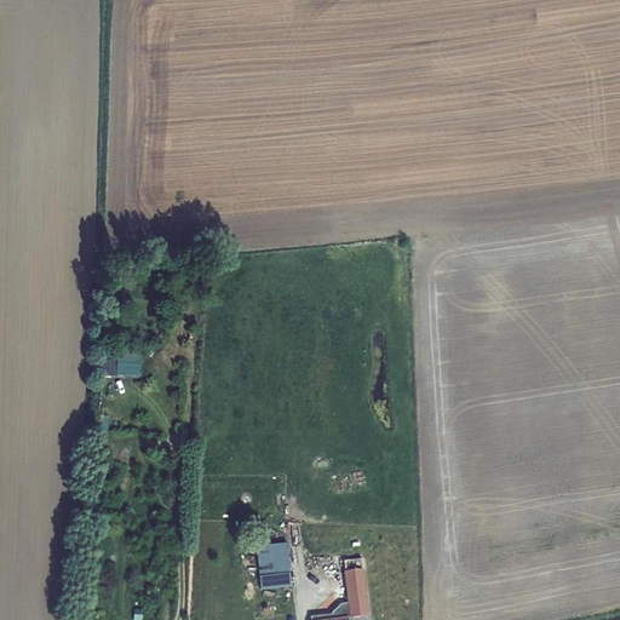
[(116,375),(139,377),(139,346),(118,345),(116,375)]
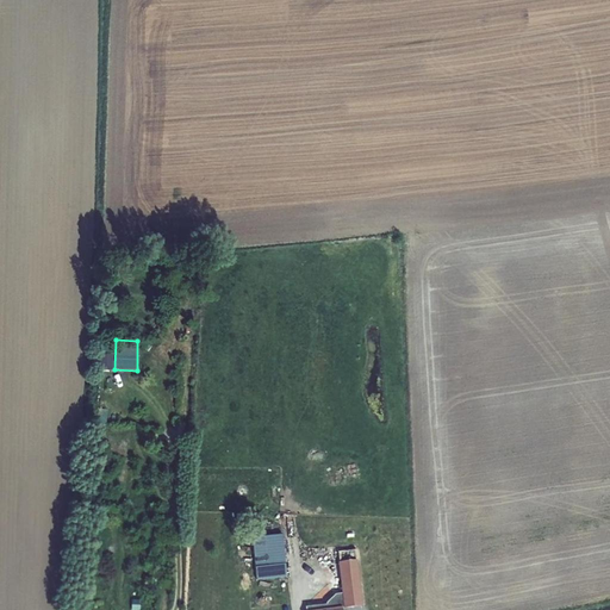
[(98,369),(112,369),(113,346),(100,344),(100,354),(98,354),(98,369)]
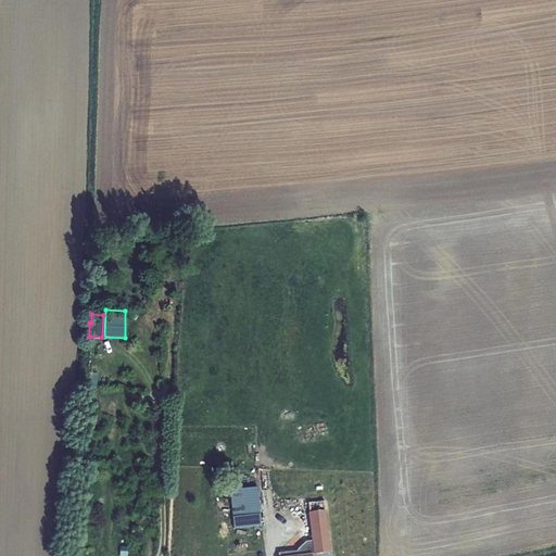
[(87,374),(86,388),(96,387),(97,375),(87,374)]
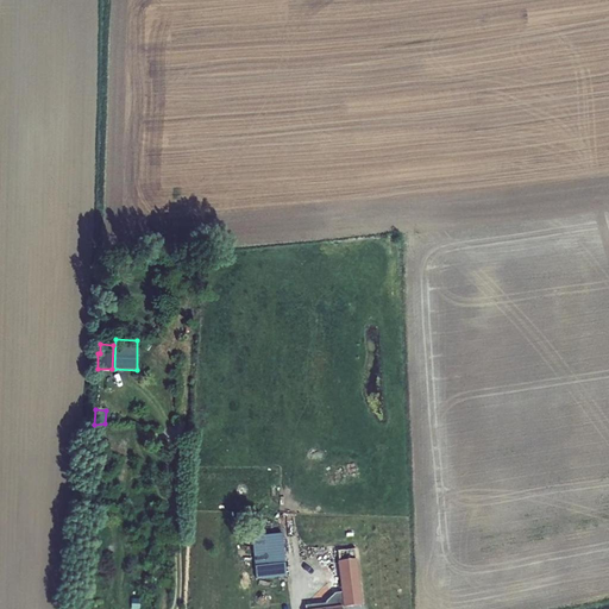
[(362,604),(356,548),(337,551),(343,607),(362,604)]
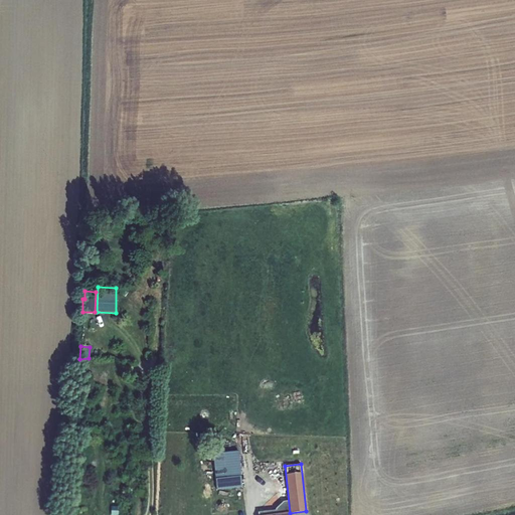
[(251,468),(241,469),(243,482),(253,481),(251,468)]
